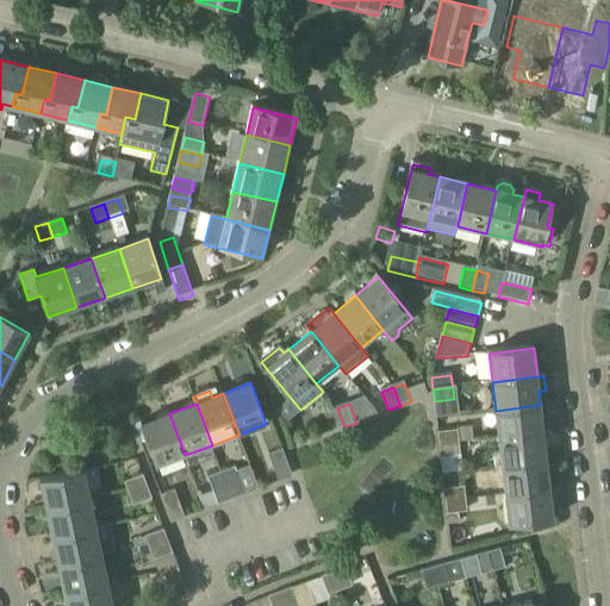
[(540,405),(496,411),(499,439),(543,435),(540,405)]
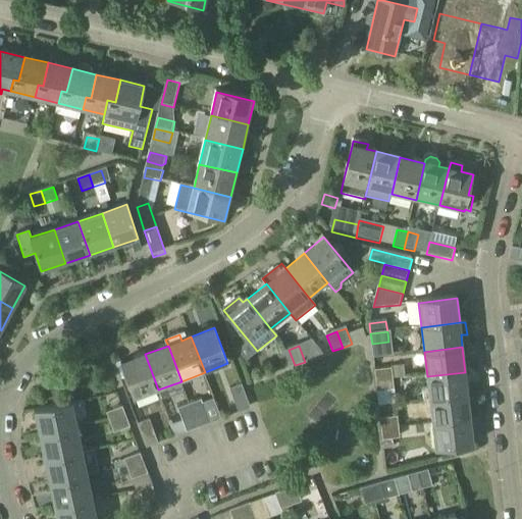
[(279,353),(284,369),(295,365),(289,350),(279,353)]
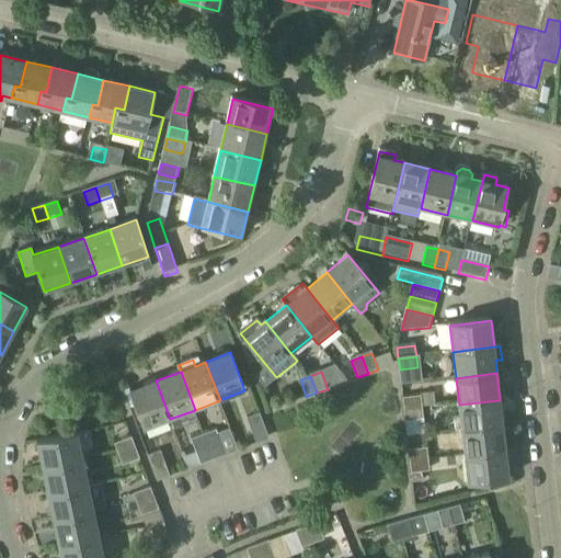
[(170,419),(156,380),(130,390),(146,429),(170,419)]
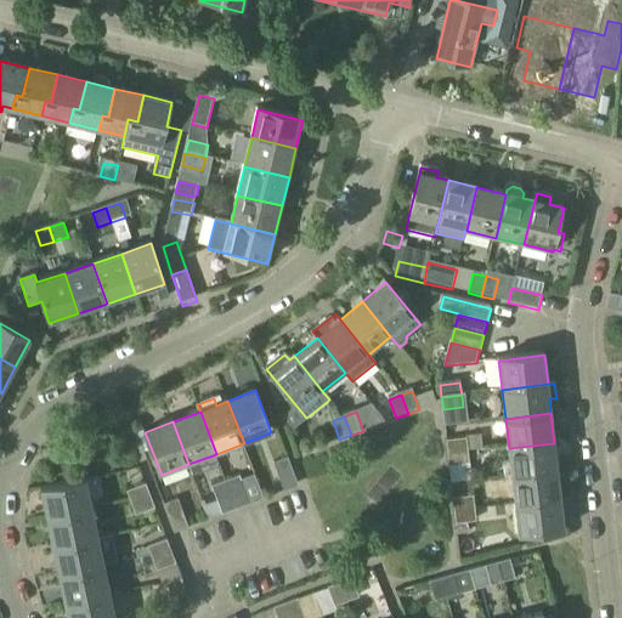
[(447,443),(448,455),(468,453),(467,441),(447,443)]
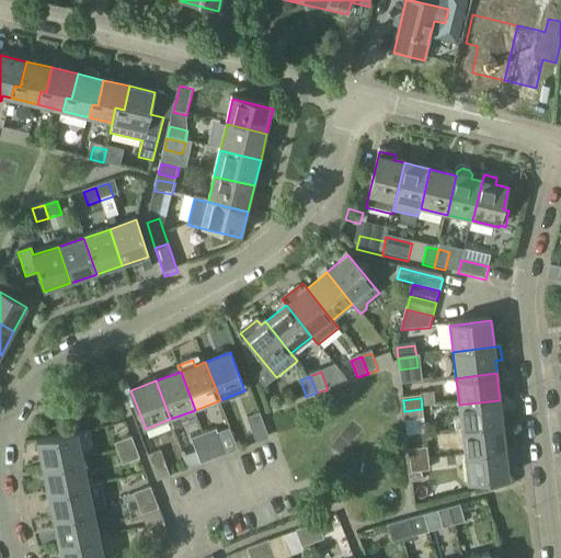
[(461,431),(503,426),(500,400),(459,405),(461,431)]
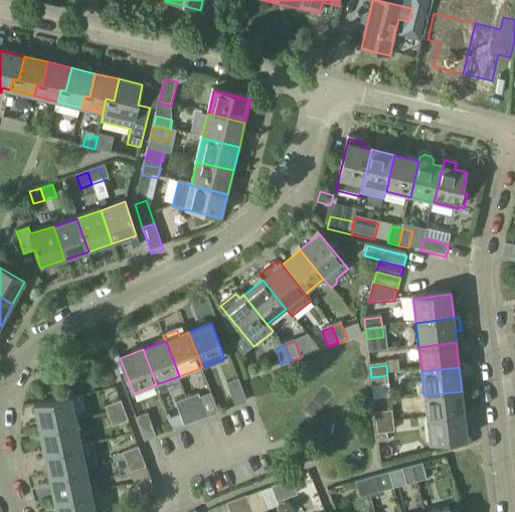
[(371,377),(372,387),(389,386),(387,375),(371,377)]
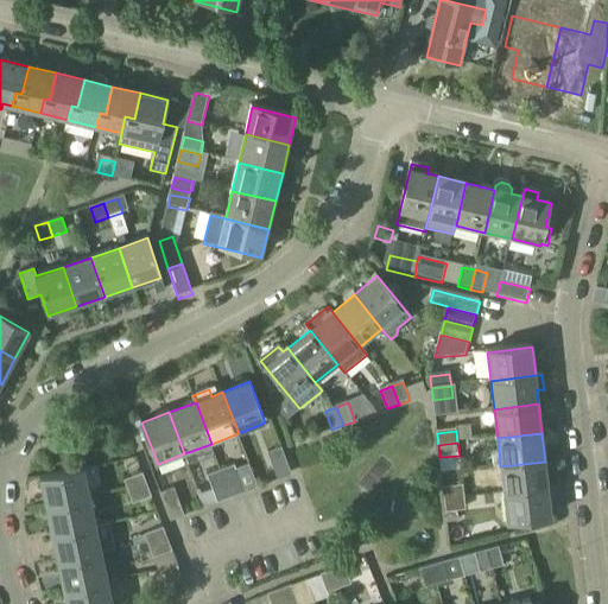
[(282,449),(268,453),(279,482),(292,477),(282,449)]
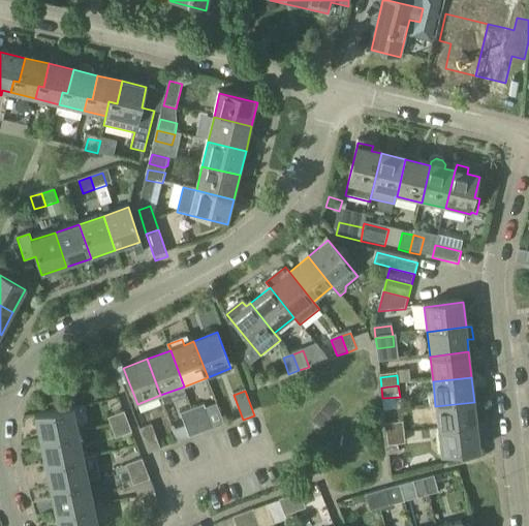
[(474,402),(435,406),(438,431),(477,427),(474,402)]
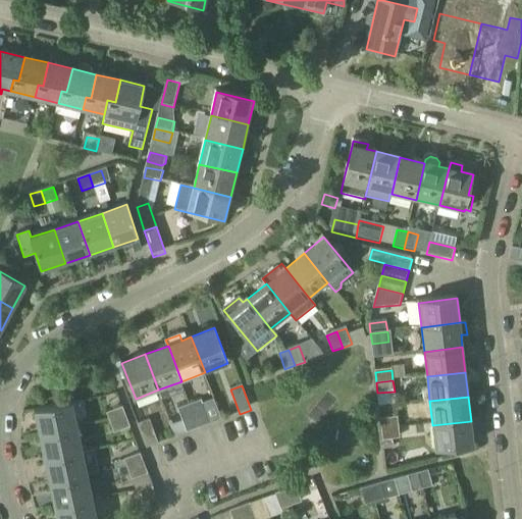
[(191,405),(200,428),(211,424),(202,401),(191,405)]
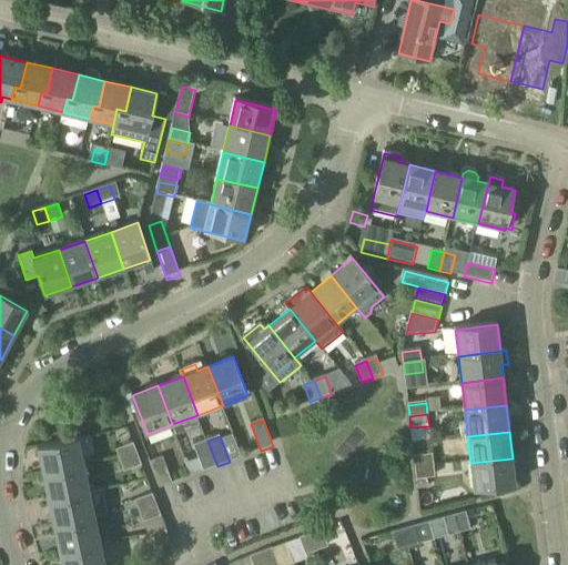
[(79,441),(38,449),(43,475),(84,466),(79,441)]
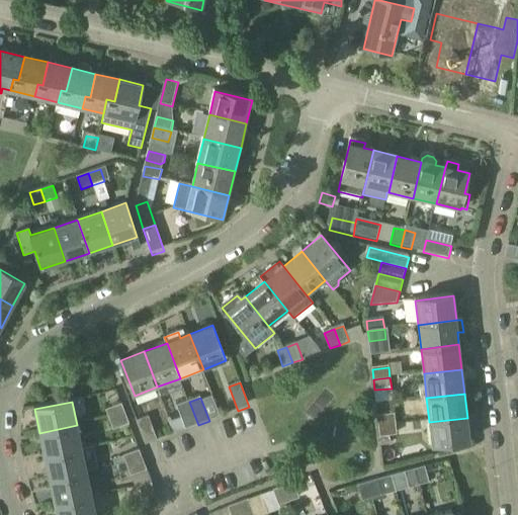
[(177,406),(186,430),(198,425),(189,402),(177,406)]
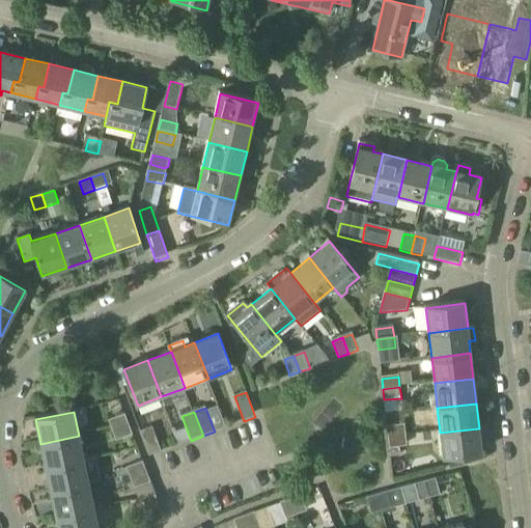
[(124,415),(109,421),(112,428),(128,422),(124,415)]
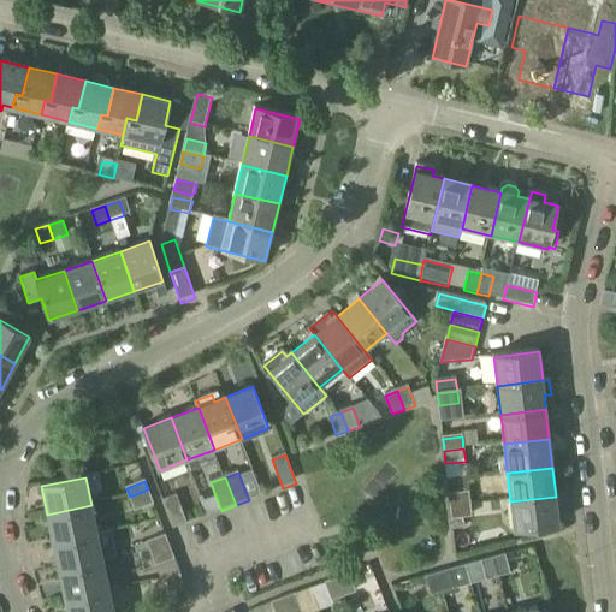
[(136,511),(154,504),(148,489),(130,497),(136,511)]
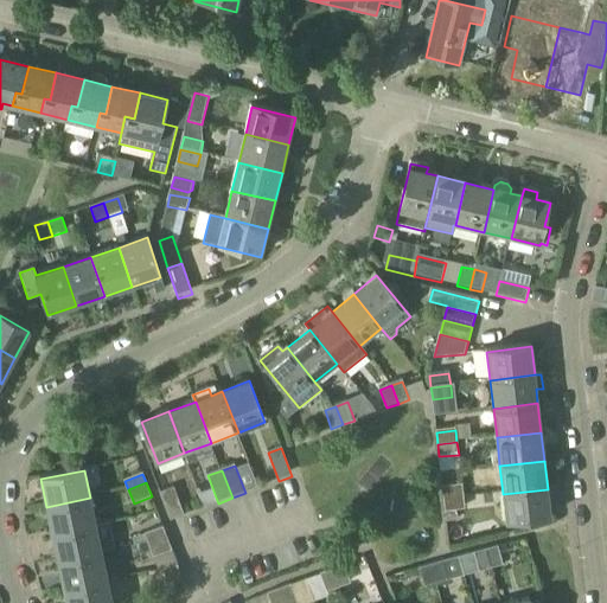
[(442,489),(445,501),(464,499),(462,487),(442,489)]
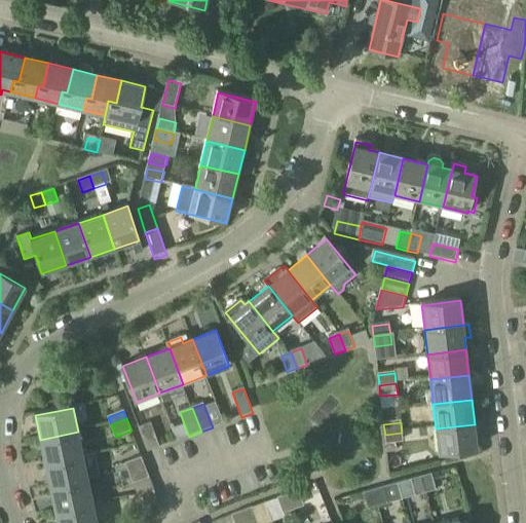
[(151,423),(139,428),(148,452),(160,448),(151,423)]
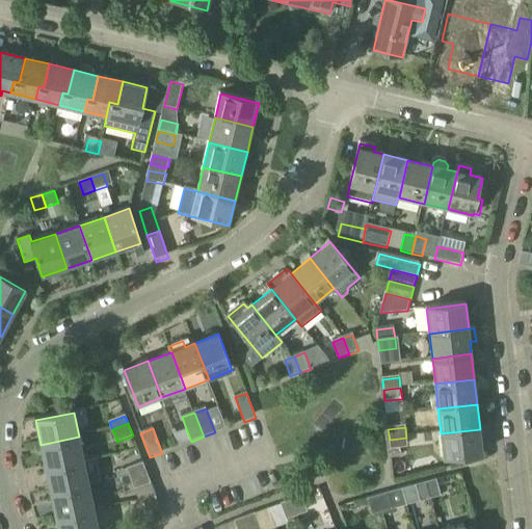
[(480,429),(441,433),(444,458),(482,454),(480,429)]
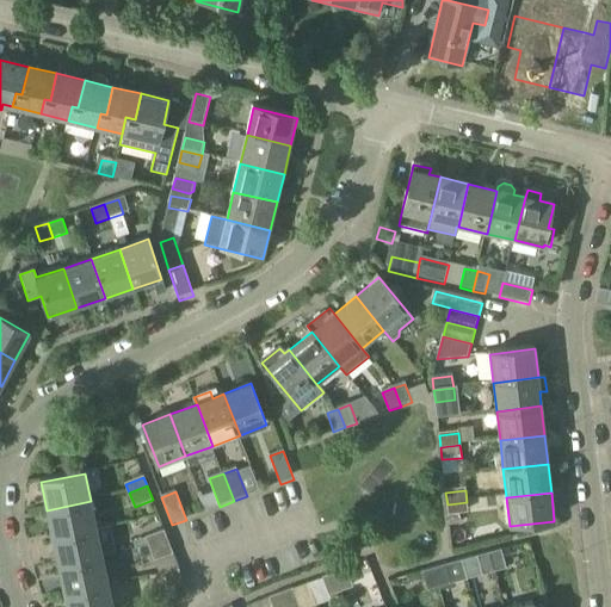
[(91,501),(47,511),(53,539),(97,530),(91,501)]
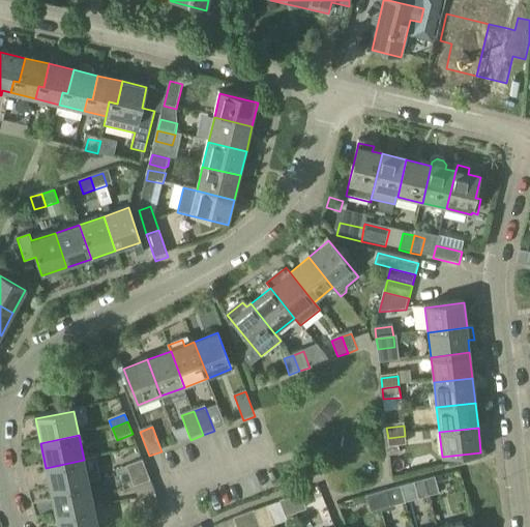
[(389,448),(400,447),(406,446),(405,436),(388,438),(389,448)]
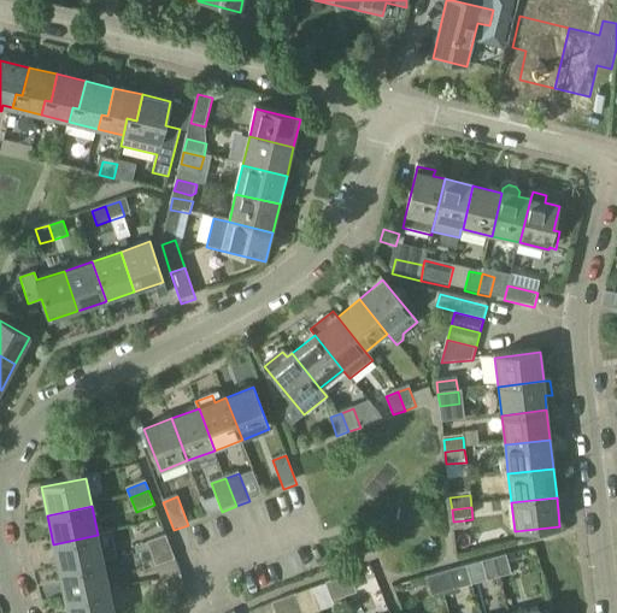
[(53,544),(59,572),(104,563),(117,560),(111,531),(98,535),(53,544)]
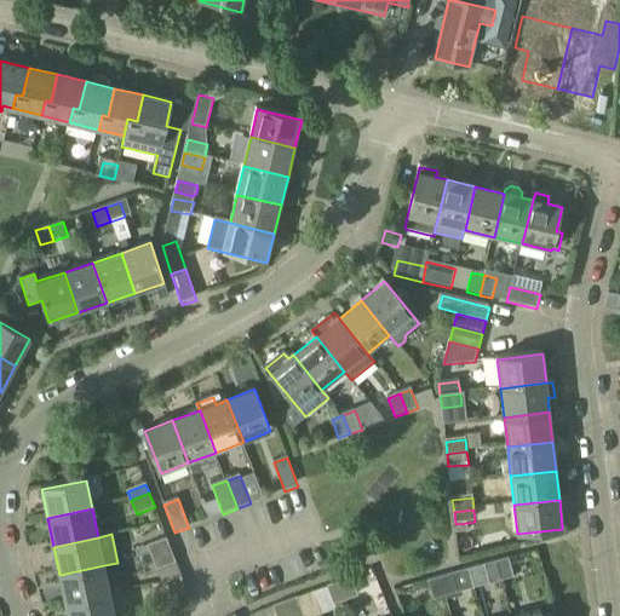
[(149,546),(151,554),(153,556),(170,548),(166,539),(149,546)]
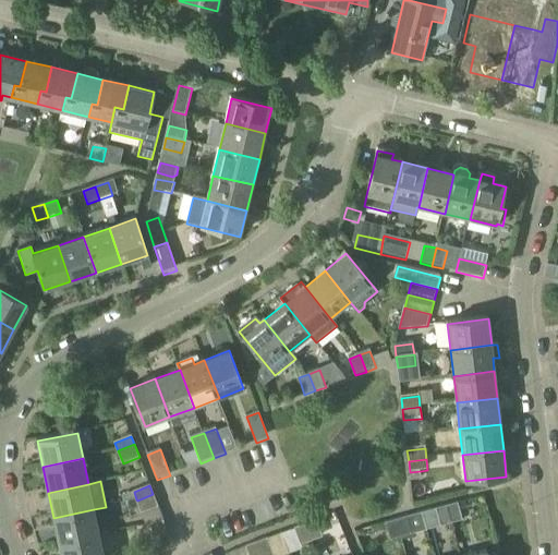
[(142,513),(158,507),(153,494),(137,501),(142,513)]
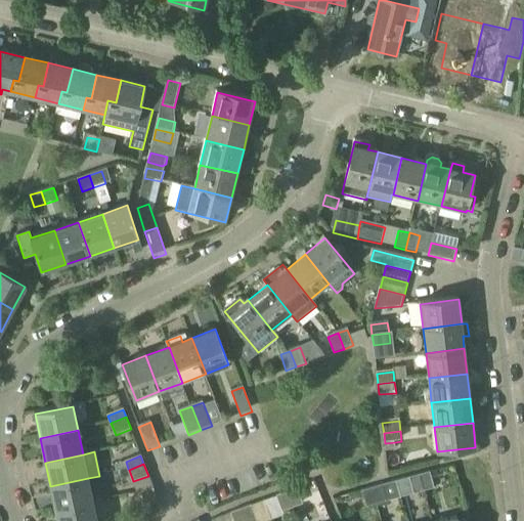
[(421,476),(425,492),(435,489),(431,473),(421,476)]
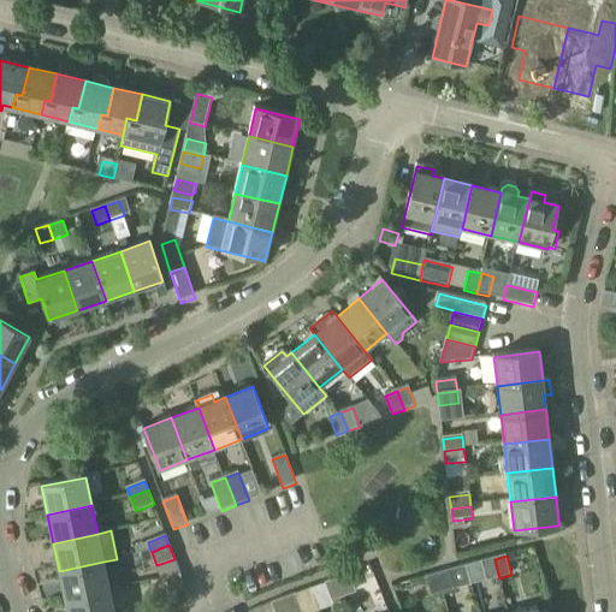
[(499,578),(495,559),(483,563),(489,581),(499,578)]
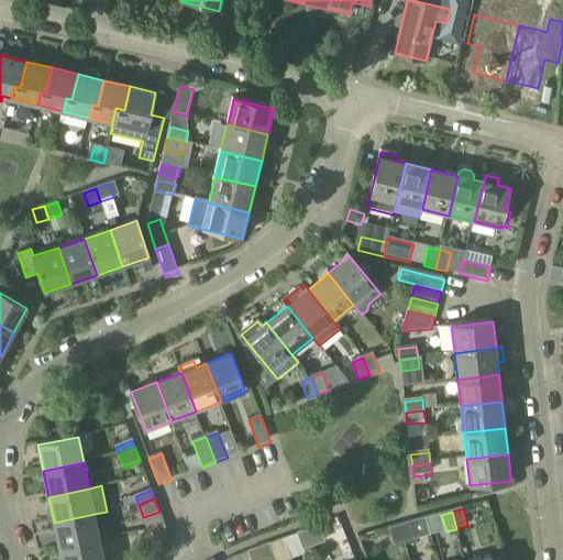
[(95,514),(54,523),(59,549),(100,540),(95,514)]
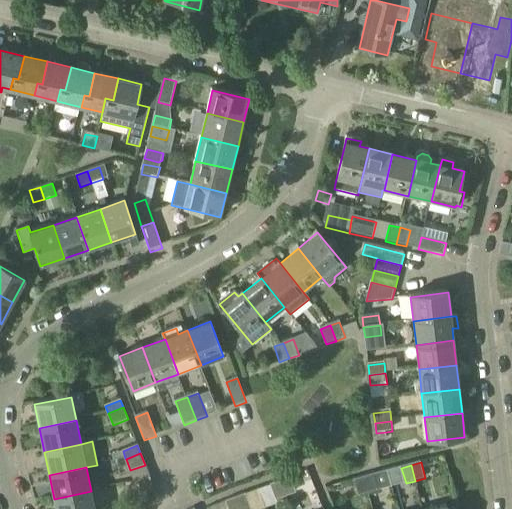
[(368,494),(377,491),(378,491),(374,475),(364,478),(368,494)]
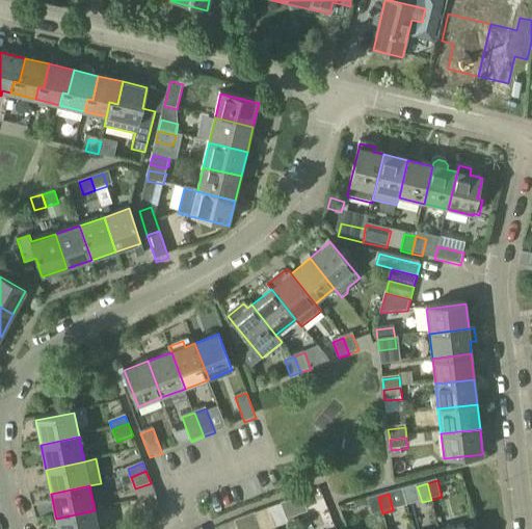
[(156,497),(143,499),(147,513),(159,510),(156,497)]
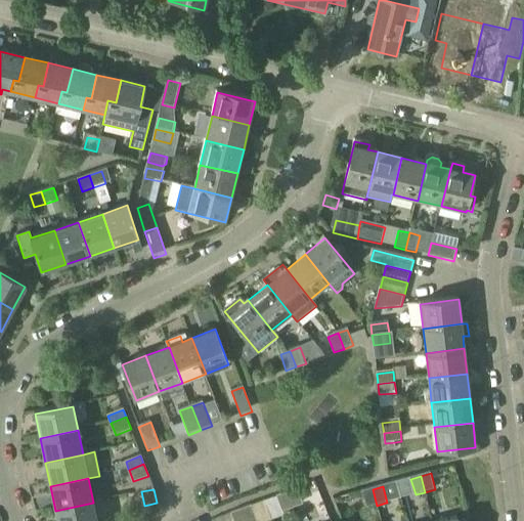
[(303,505),(298,489),(288,492),(294,509),(303,505)]
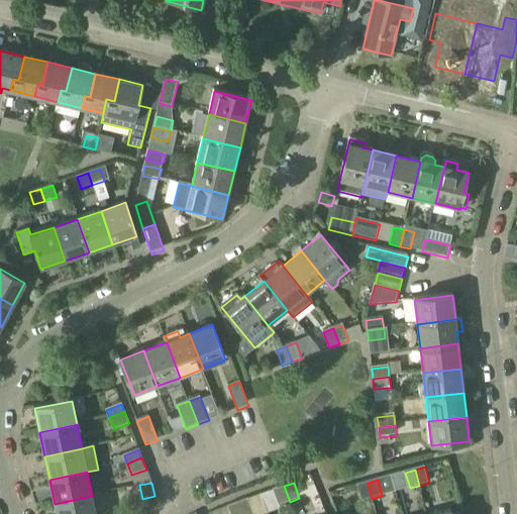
[(363,501),(372,499),(368,483),(357,485),(363,501)]
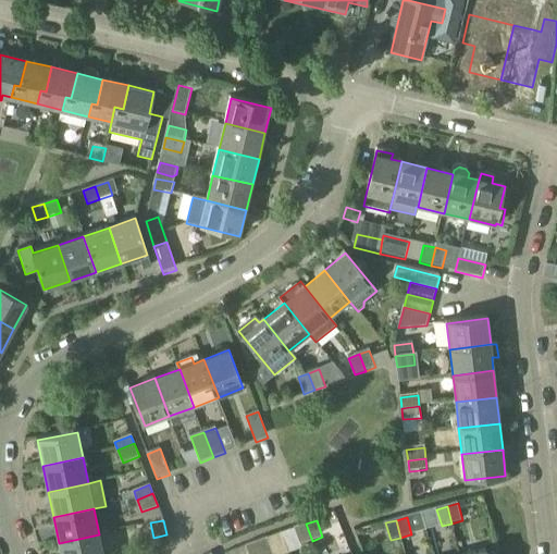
[(312,541),(306,524),(295,528),(301,544),(312,541)]
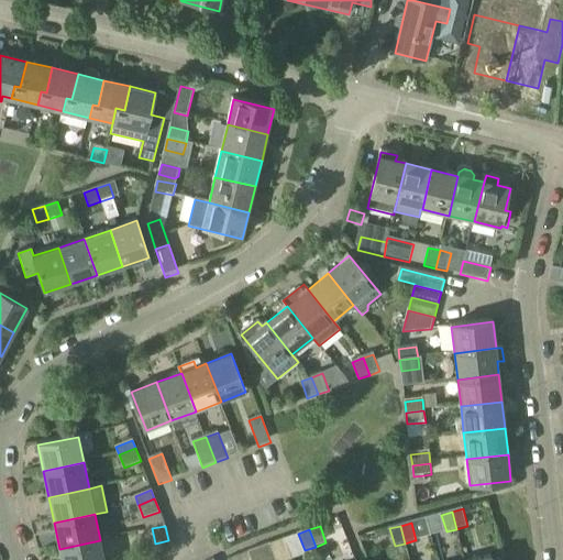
[(103,559),(100,540),(59,549),(62,559),(103,559)]
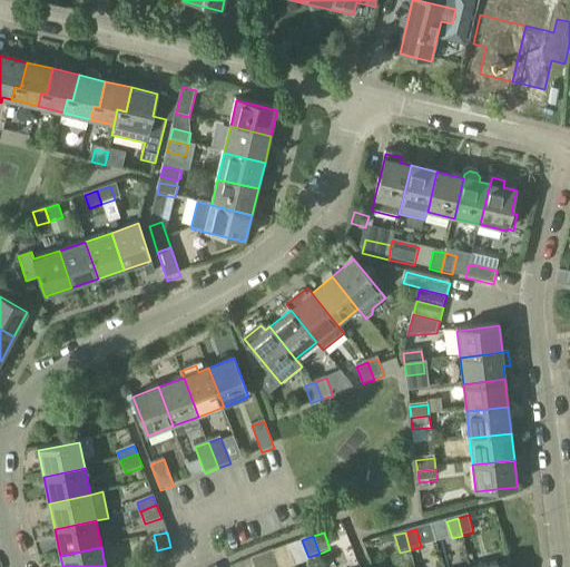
[(262,555),(266,566),(296,566),(288,547),(274,551),(274,550),(262,555)]
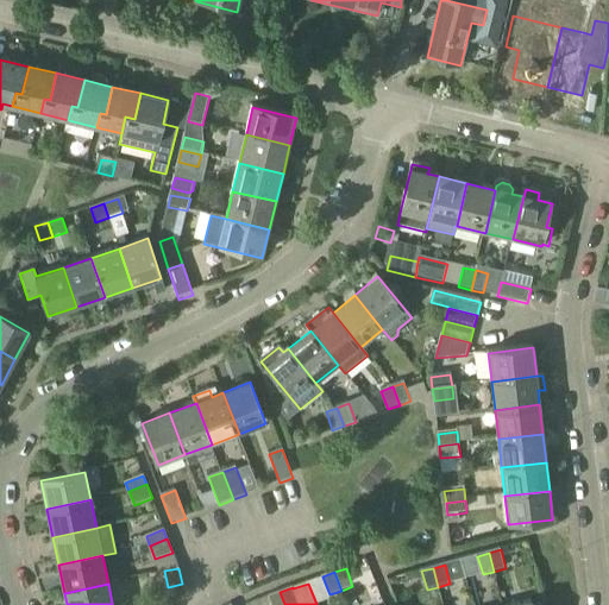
[(284,604),(280,592),(269,597),(271,604),(284,604)]
